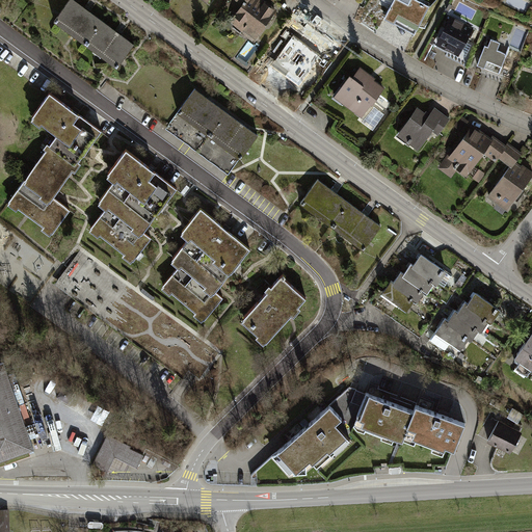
[(73,0),(69,0),(54,22),(85,45),(103,21),(73,0)]
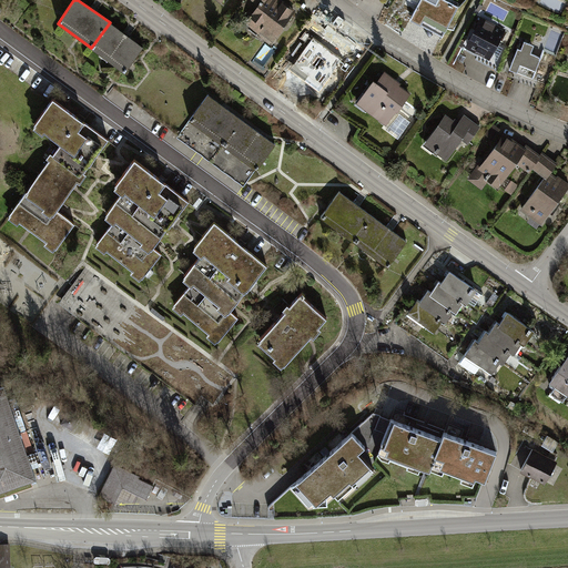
[(257,0),(262,2),(252,16),(261,22),(259,27),(274,38),(292,13),(274,0),(273,0),(271,3),(266,0),(257,0)]
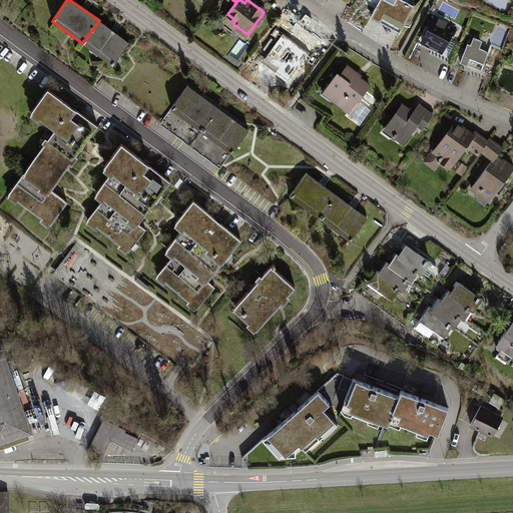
[(396,0),(393,5),(384,0),(380,0),(372,17),(401,32),(415,7),(401,0),(396,0)]
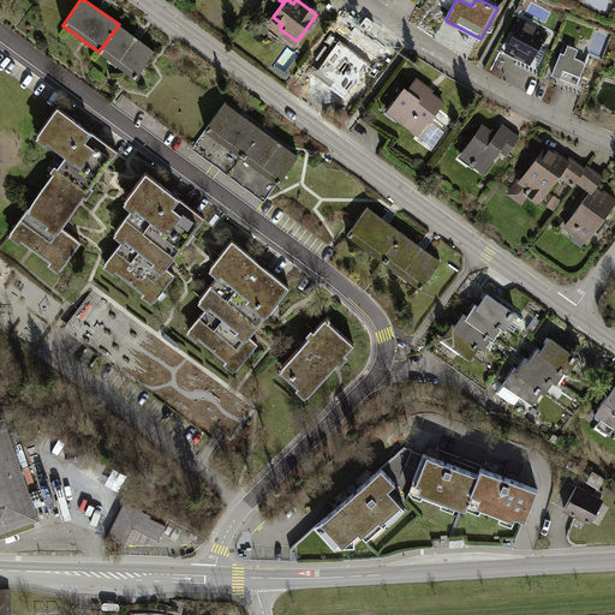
[(547,34),(520,21),(503,53),(530,66),(547,34)]
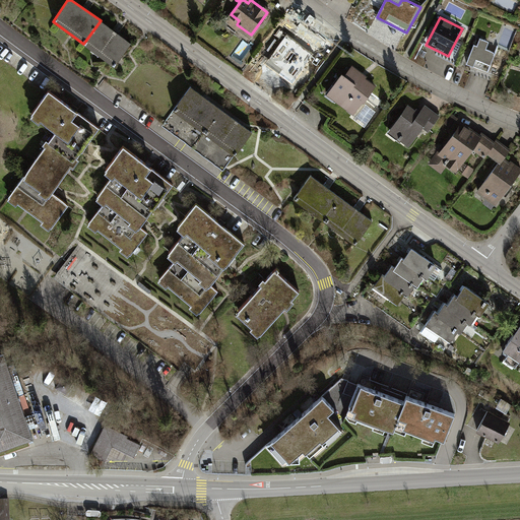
[(101,20),(83,44),(115,65),(131,43),(101,20)]
